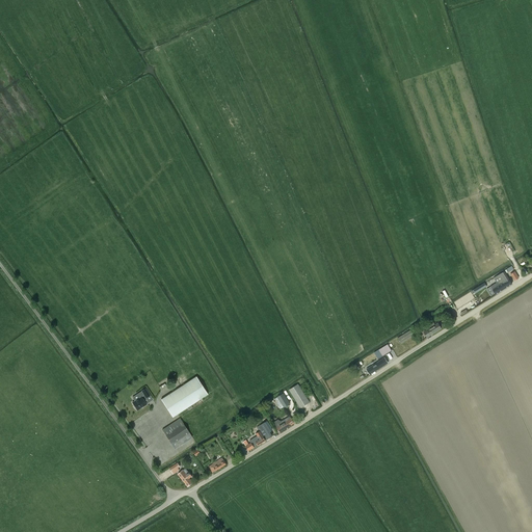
[(520,277),(515,271),(510,274),(514,281),(520,277)]
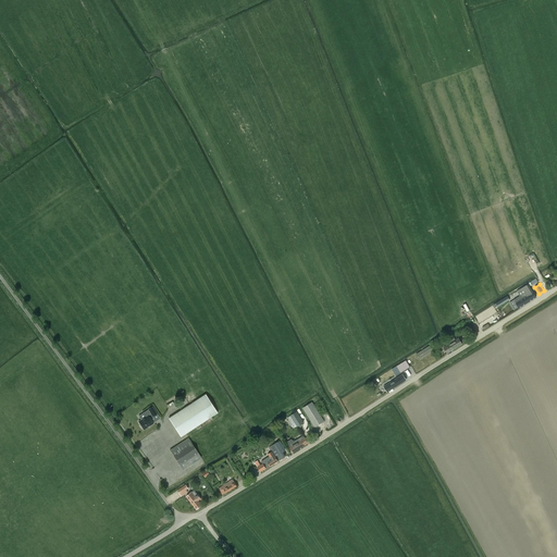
[(514,300),(519,308),(535,297),(533,293),(532,294),(527,285),(517,292),(520,296),(514,300)]
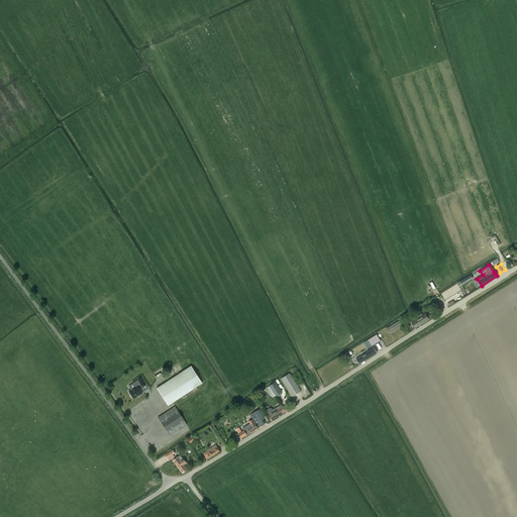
[(460,286),(473,278),(471,275),(458,283),(460,286)]
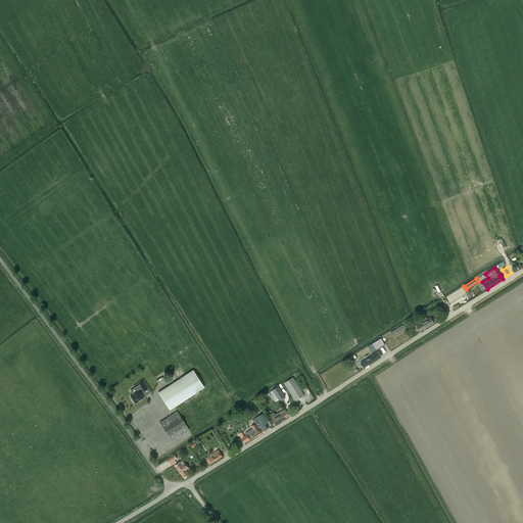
[(463,287),(445,297),(448,302),(466,292),(463,287)]
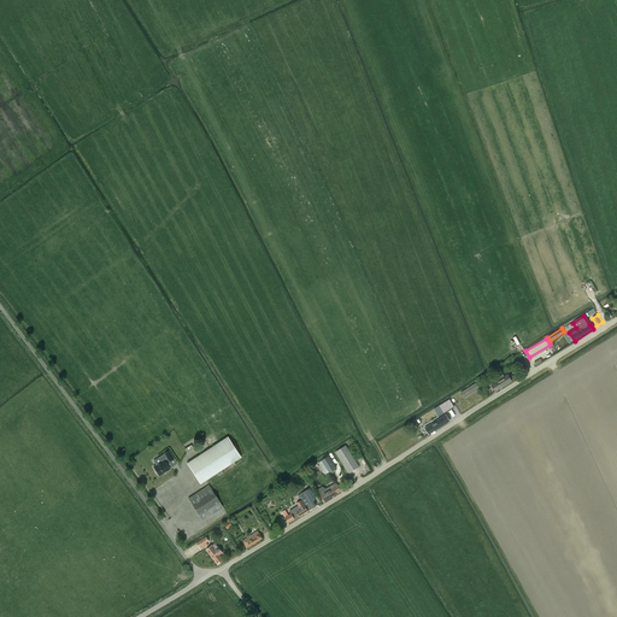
[(503,374),(497,377),(499,381),(497,382),(492,386),(494,391),(499,388),(507,383),(511,381),(515,378),(511,374),(505,377),(503,374)]
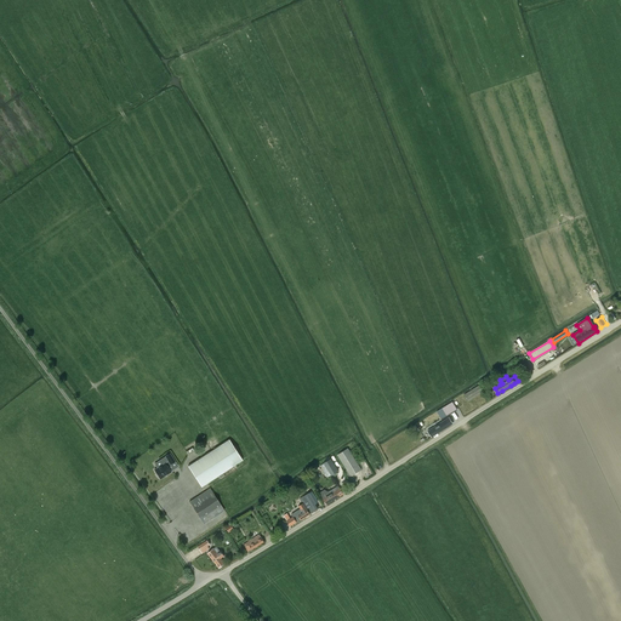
[(479,385),(465,394),(468,402),(483,392),(479,385)]
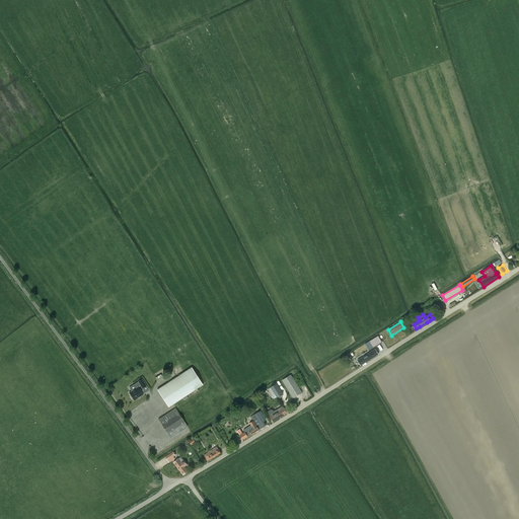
[(378,336),(365,344),(368,350),(382,342),(378,336)]
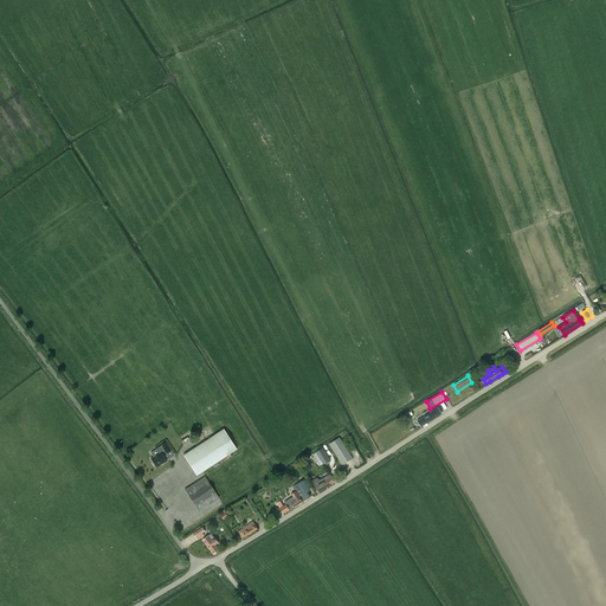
[(438,408),(418,420),(421,426),(442,413),(438,408)]
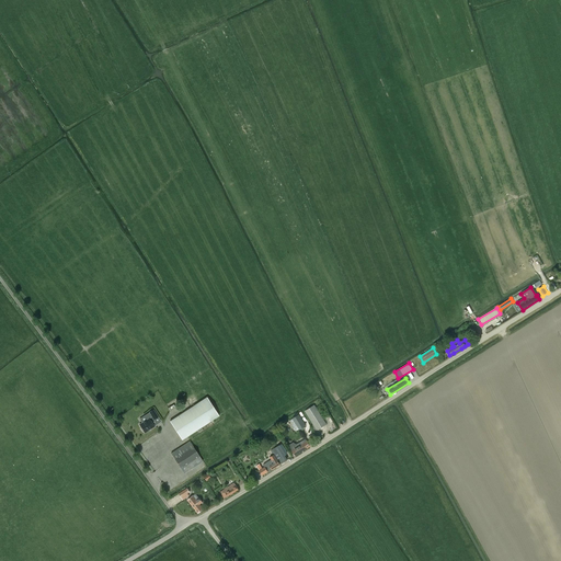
[(182,441),(219,418),(207,399),(170,422),(182,441)]
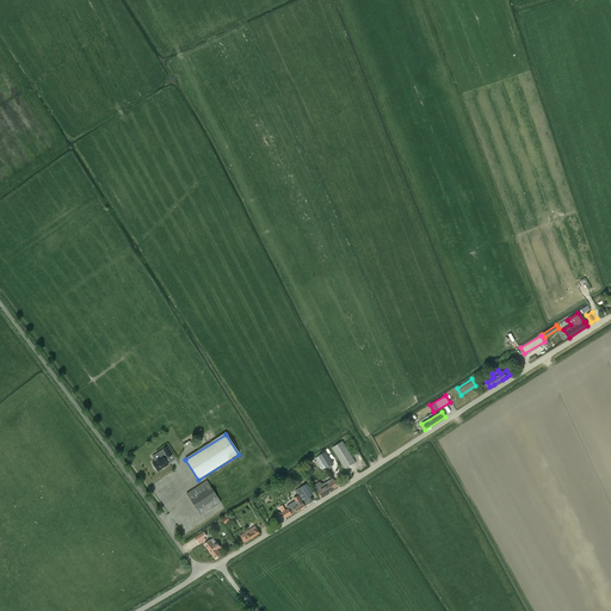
[(332,448),(341,462),(338,464),(343,470),(345,468),(356,462),(343,440),(332,448)]
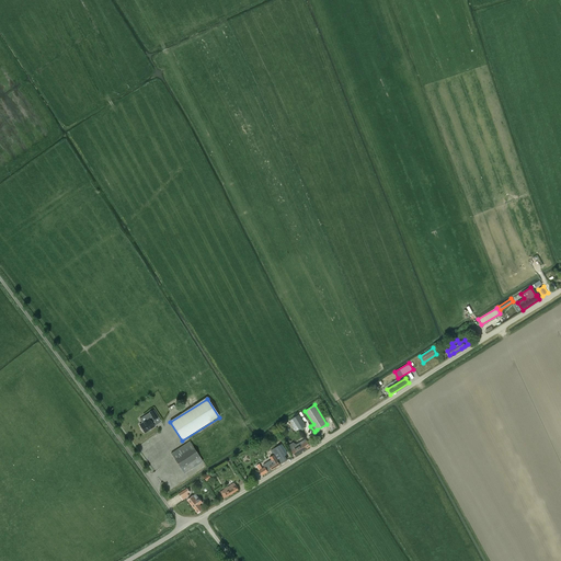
[(144,432),(150,428),(150,430),(155,427),(151,422),(158,418),(153,410),(149,413),(152,416),(139,425),(144,432)]
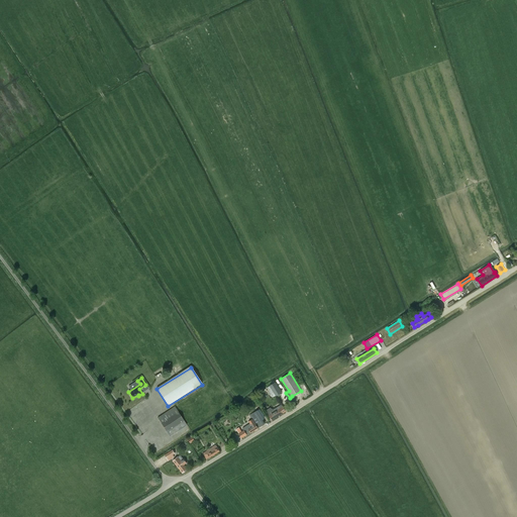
[(276,383),(275,383),(270,386),(276,396),(281,392),(284,391),(278,381),(276,383)]
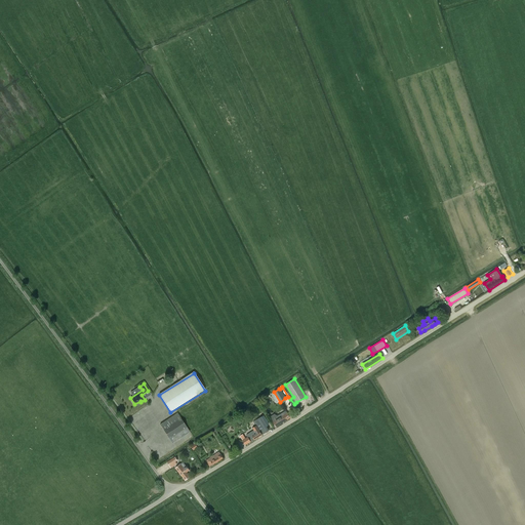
[(273,421),(276,427),(290,417),(286,411),(275,417),(277,419),(273,421)]
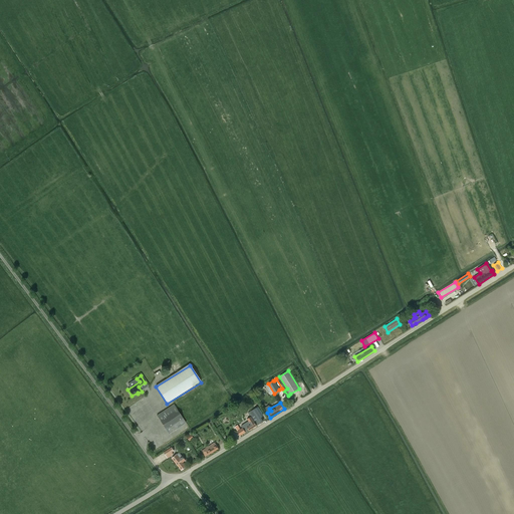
[(157,415),(169,434),(186,423),(174,404),(157,415)]
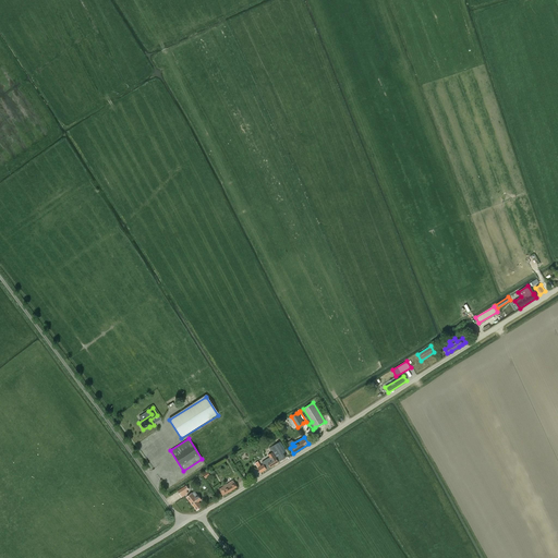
[(268,455),(270,457),(262,462),(263,464),(258,468),(261,473),(267,469),(279,462),(287,457),(283,453),(284,452),(278,443),(269,448),(271,452),(268,455)]
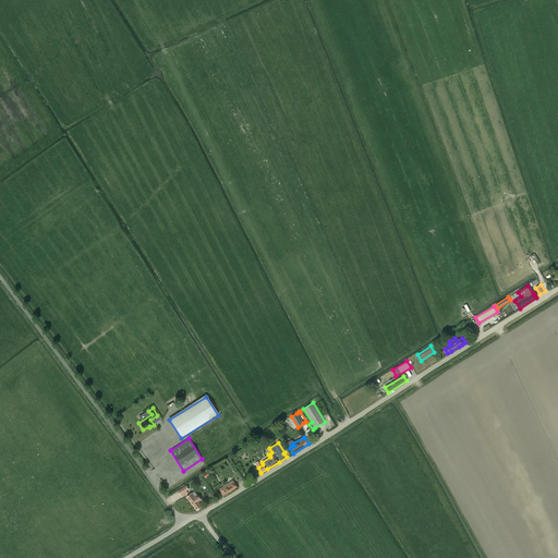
[(235,483),(233,481),(219,489),(223,496),(227,494),(238,487),(235,483)]
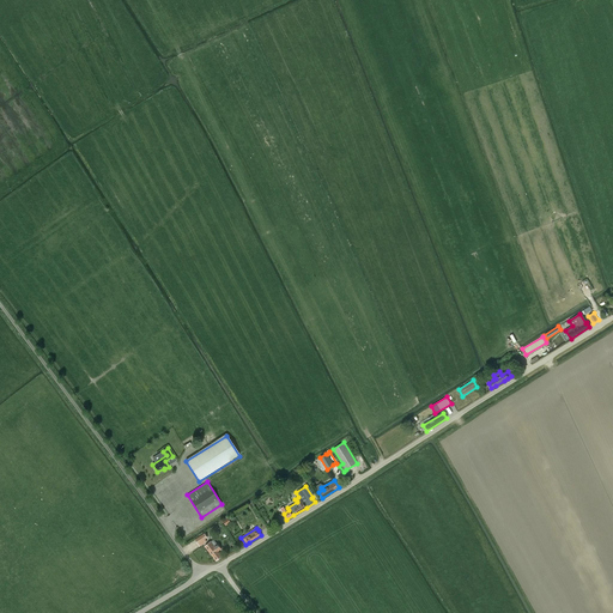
[(206,544),(204,540),(207,538),(205,533),(195,540),(200,547),(206,544)]
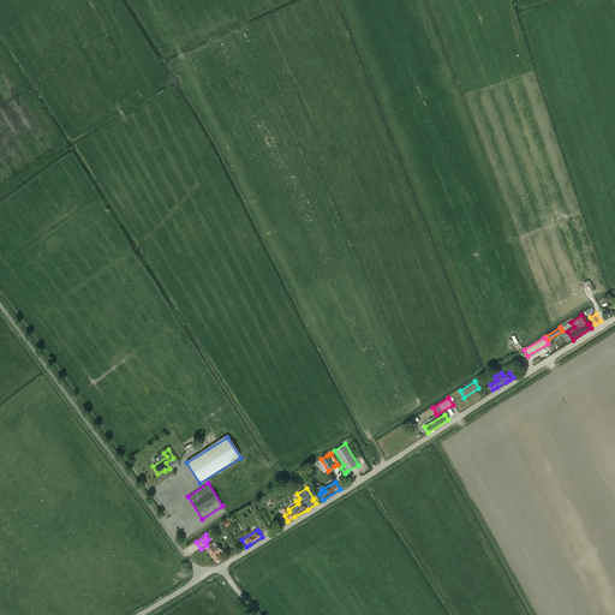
[(206,548),(218,562),(224,557),(219,553),(222,550),(218,545),(215,548),(212,543),(206,548)]
